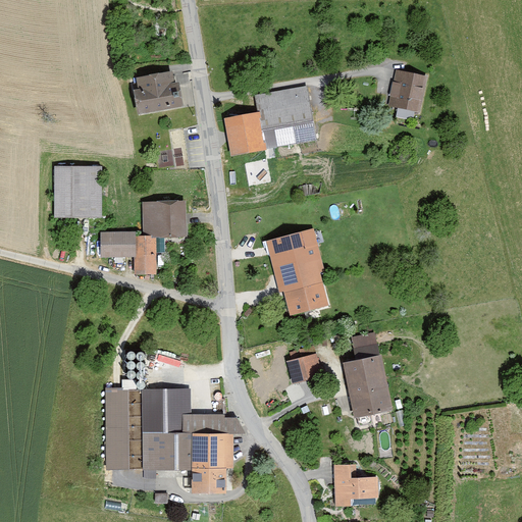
[(428,77),(397,70),(388,107),(420,114),(428,77)]
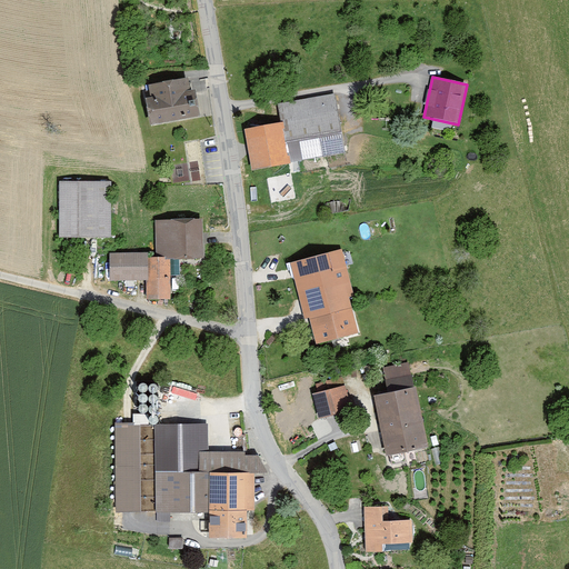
[(150,126),(201,118),(196,90),(191,91),(189,78),(149,86),(151,98),(146,99),(150,126)]
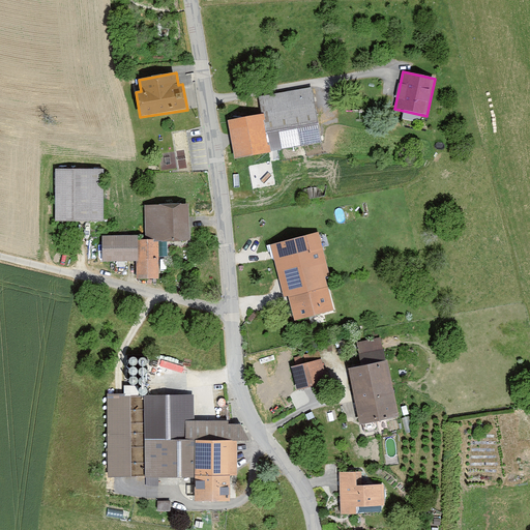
[(312,88),(259,97),(263,115),(270,152),(322,145),(312,88)]
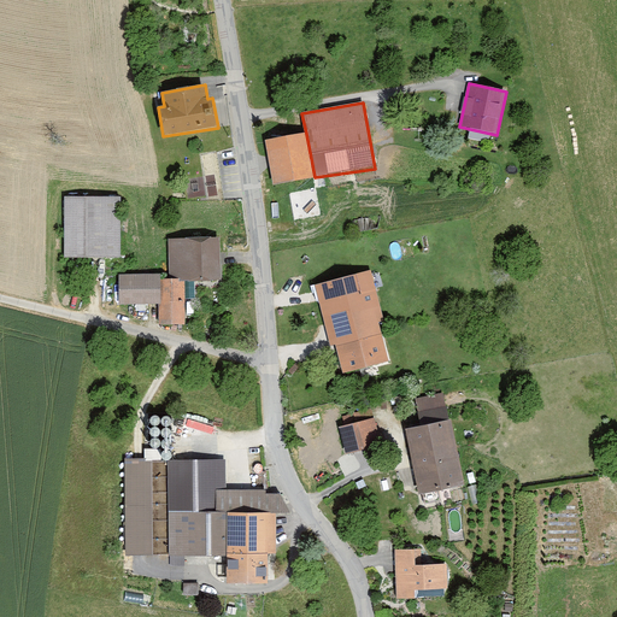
[(306,134),(265,141),(272,186),(315,177),(306,134)]
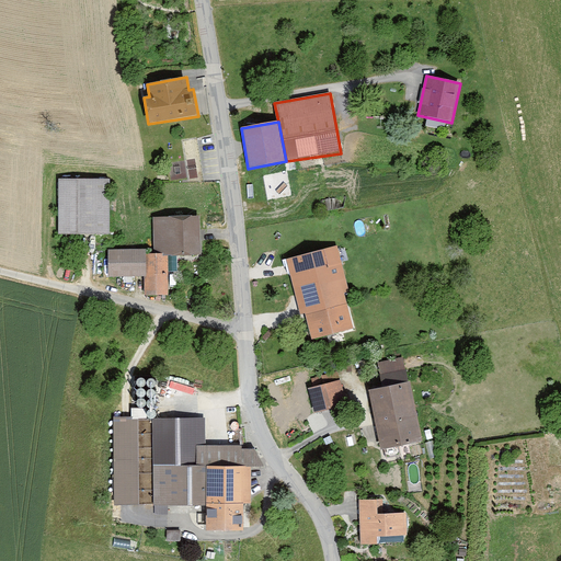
[(110,180),(59,181),(60,236),(111,233),(110,180)]
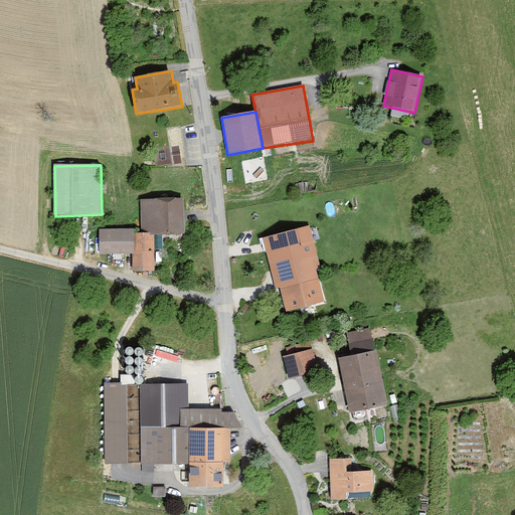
[(314,181),(294,184),(297,195),(317,192),(314,181)]
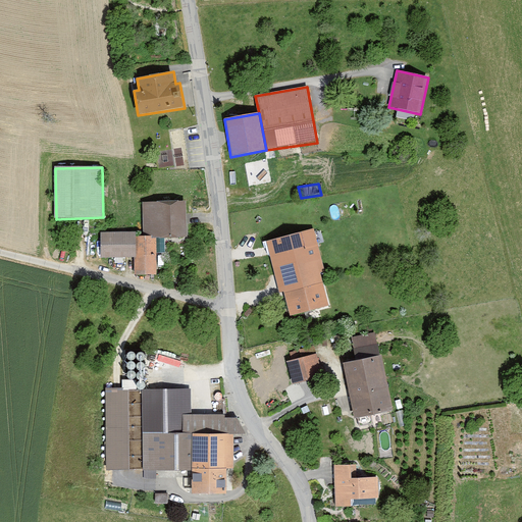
[(186,202),(143,203),(144,231),(101,232),(101,258),(135,258),(135,275),(157,276),(157,239),(188,238),(186,202)]
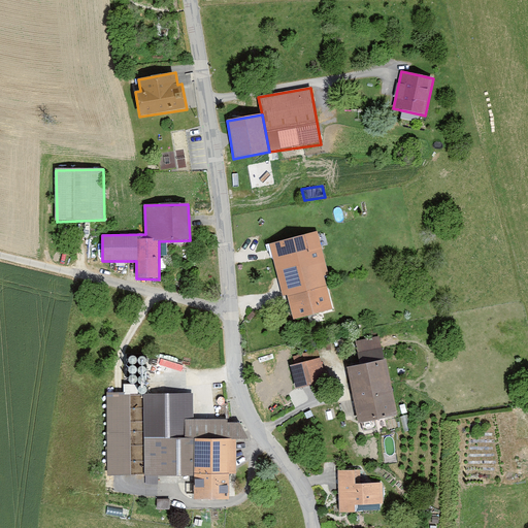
[(329,275),(318,232),(269,244),(283,297),(288,296),(293,321),(334,310),(324,276),(329,275)]
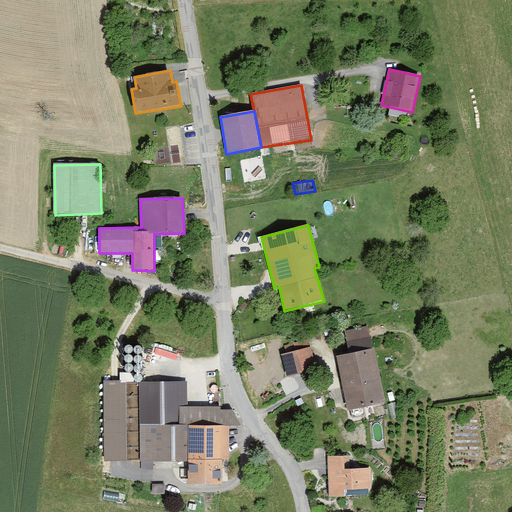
[(372,349),(368,326),(347,331),(352,354),(336,357),(348,411),(386,404),(374,349),(372,349)]
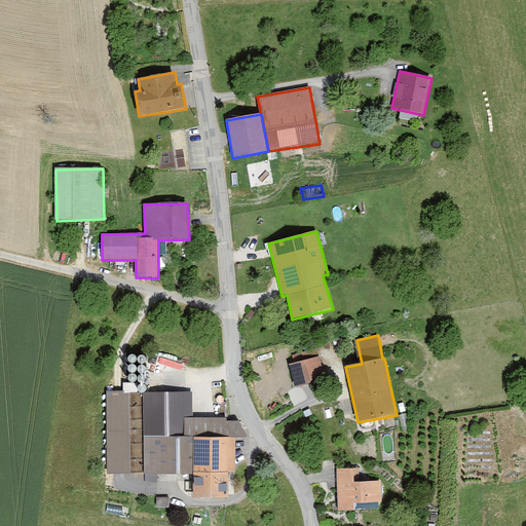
[(326,381),(317,349),(291,357),(293,364),(289,365),(295,387),(326,381)]
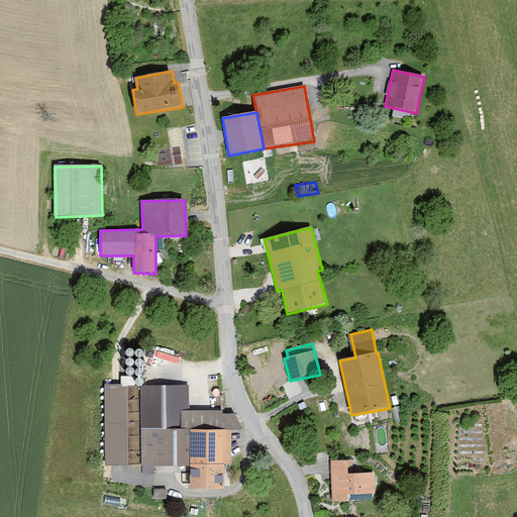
[(190,386),(141,388),(141,467),(190,468),(190,490),(225,490),(225,466),(231,464),(231,430),(243,430),(235,415),(223,415),(223,411),(190,412),(190,386)]
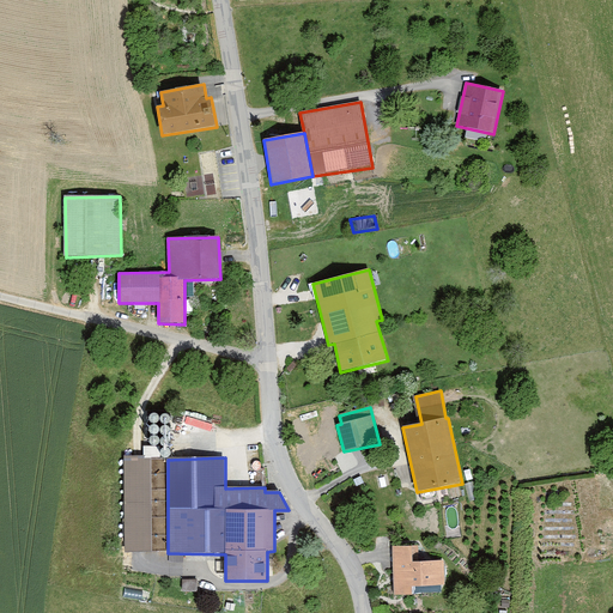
[(152,552),(151,459),(123,460),(123,552),(152,552)]
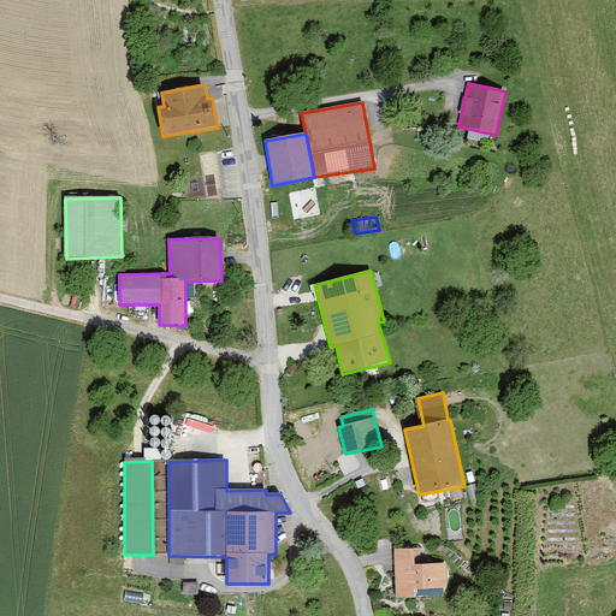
[(414,550),(395,550),(397,599),(415,599),(415,590),(448,588),(446,564),(414,566),(414,550)]
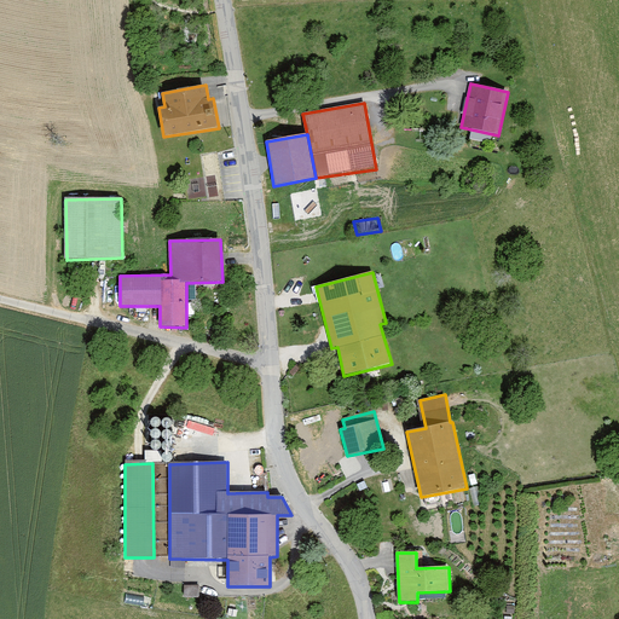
[(201,588),(186,588),(185,600),(201,600),(201,588)]
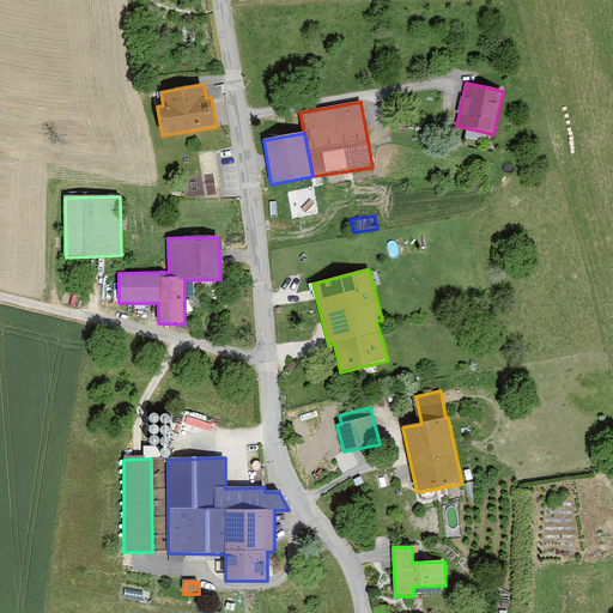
All buildings are outlined.
